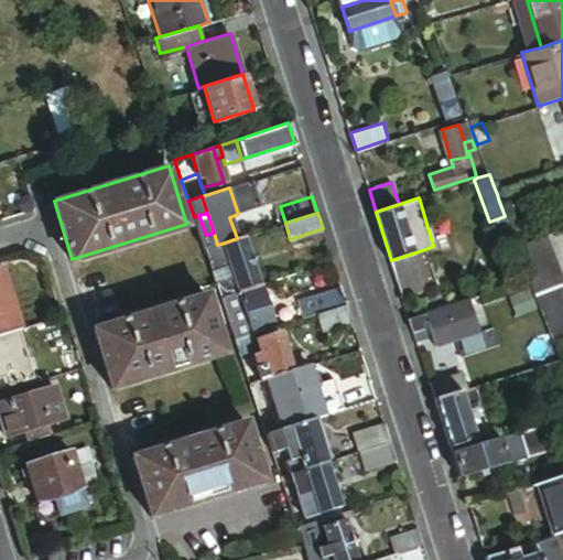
[(246,236),(238,214),(229,217),(237,238),(244,236),(246,236)]
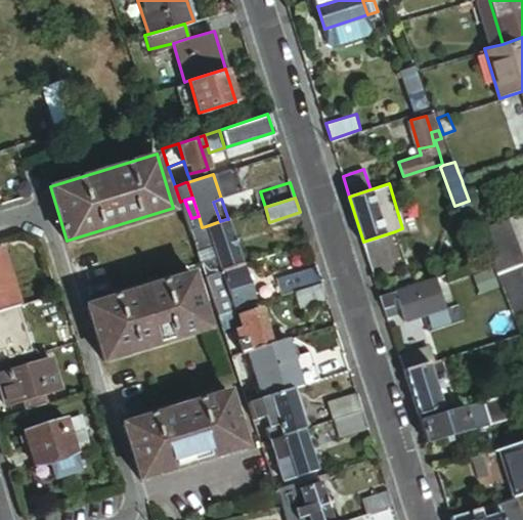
[(265,207),(263,201),(255,203),(257,210),(265,207)]
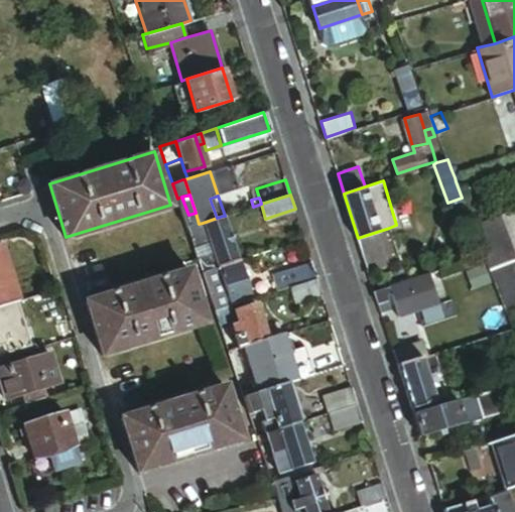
[(188,215),(183,217),(186,228),(199,224),(196,213),(188,215)]
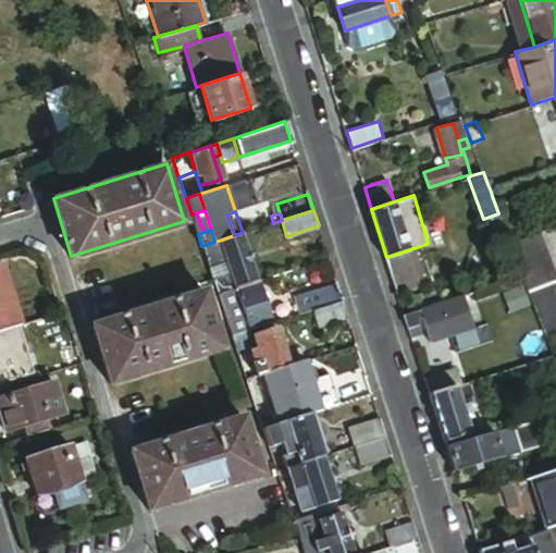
[(555,331),(555,272),(541,232),(511,241),(547,335),(555,331)]
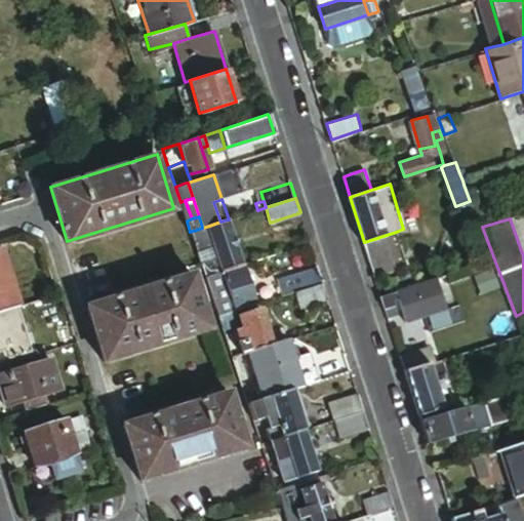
[(220,222),(206,227),(210,239),(212,247),(216,259),(220,271),(241,265),(227,219),(220,222)]
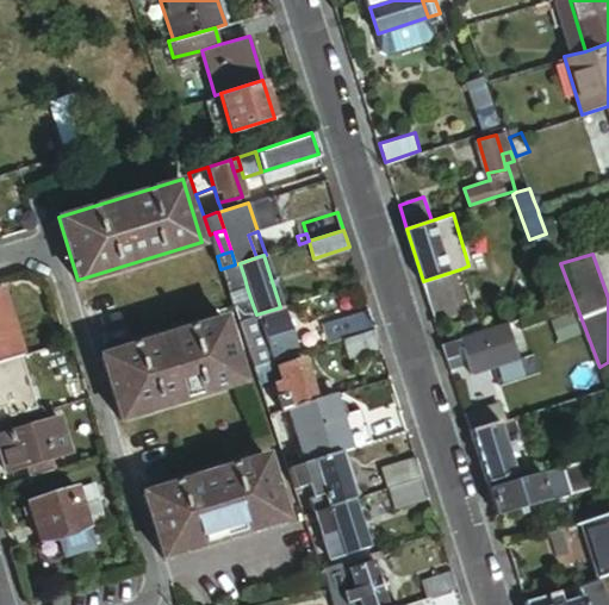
[(235,264),(221,269),(227,284),(229,293),(247,287),(244,278),(240,263),(235,264)]
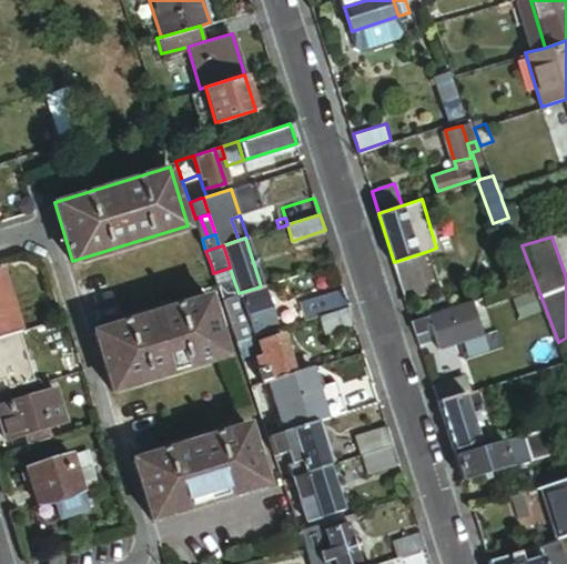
[(428,251),(394,262),(400,280),(434,270),(428,251)]
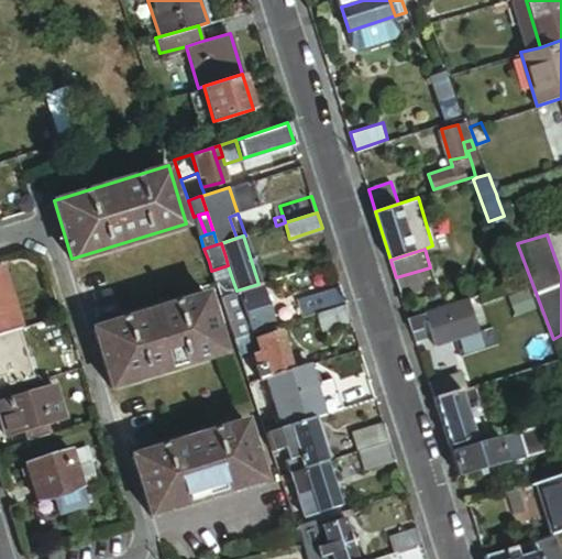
[(0,331),(18,326),(24,324),(4,261),(0,262),(0,331)]
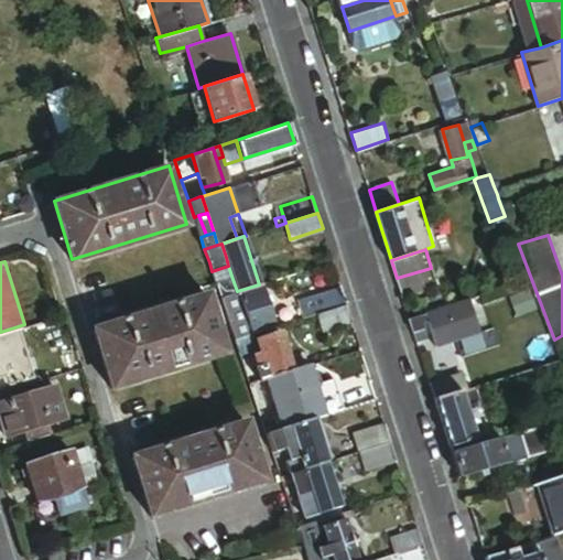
[(228,266),(212,271),(216,284),(233,279),(228,266)]
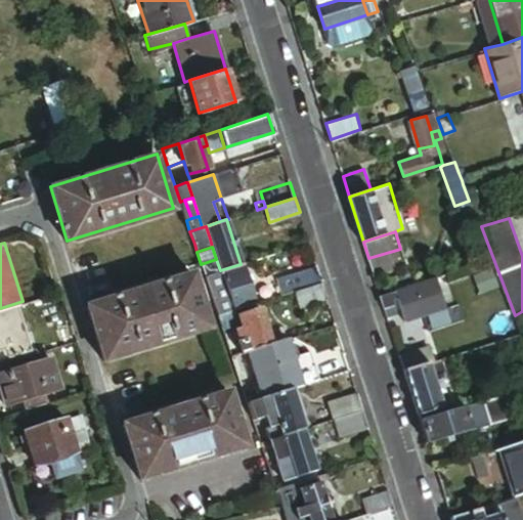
[(400,249),(368,258),(374,274),(405,265),(400,249)]
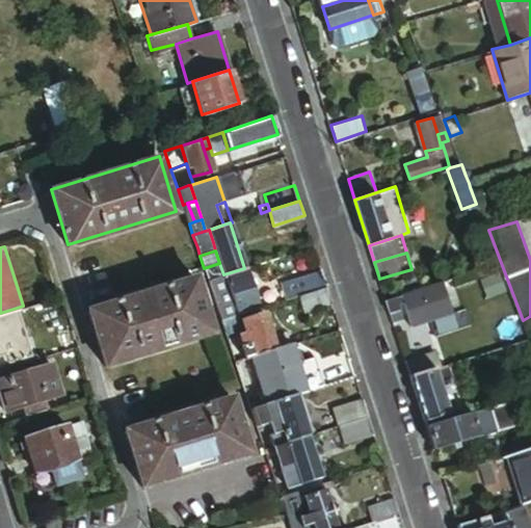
[(219,263),(204,268),(208,280),(223,274),(219,263)]
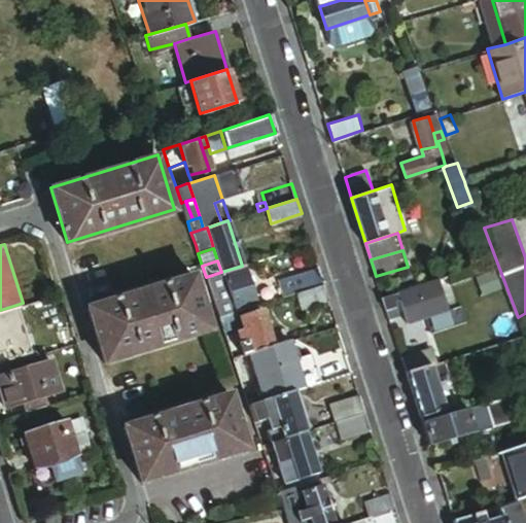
[(255,305),(242,266),(221,272),(224,282),(230,298),(234,312),(236,311),(241,309),(255,305)]
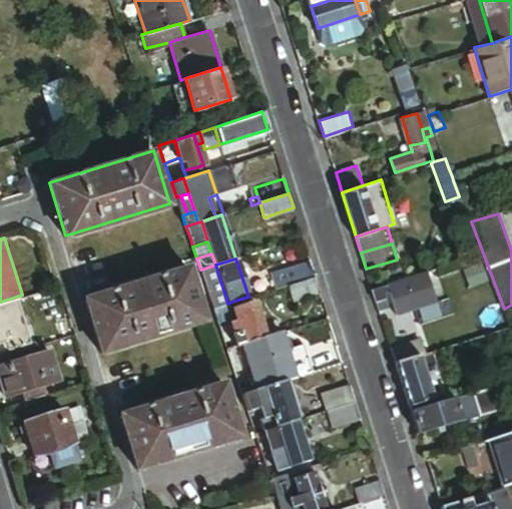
[(315,276),(310,259),(284,267),(289,284),(315,276)]
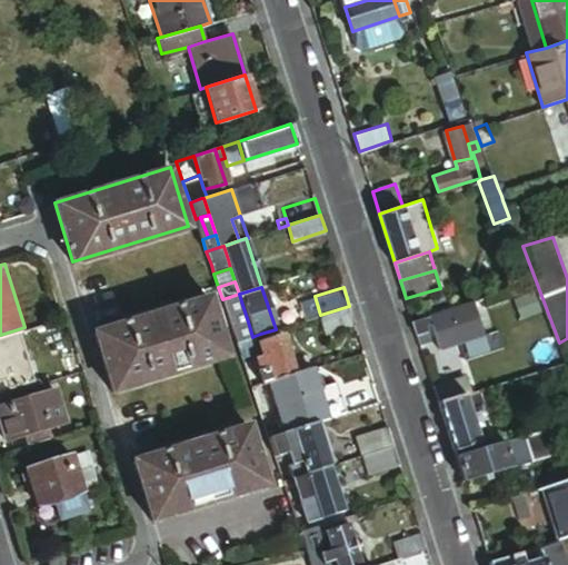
[(239,294),(222,299),(226,310),(242,305),(239,294)]
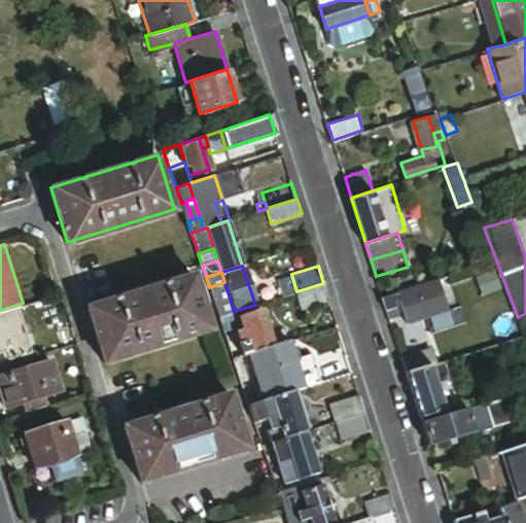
[(211,328),(194,273),(86,307),(103,361),(211,328)]
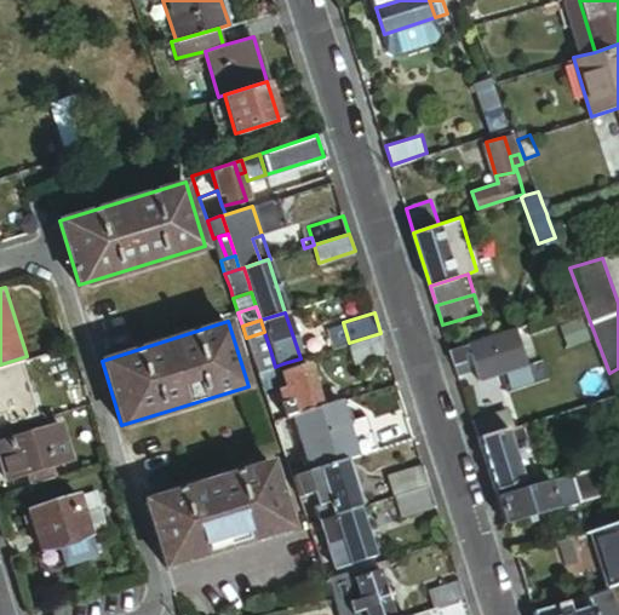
[(488,337),(483,321),(464,327),(469,343),(488,337)]
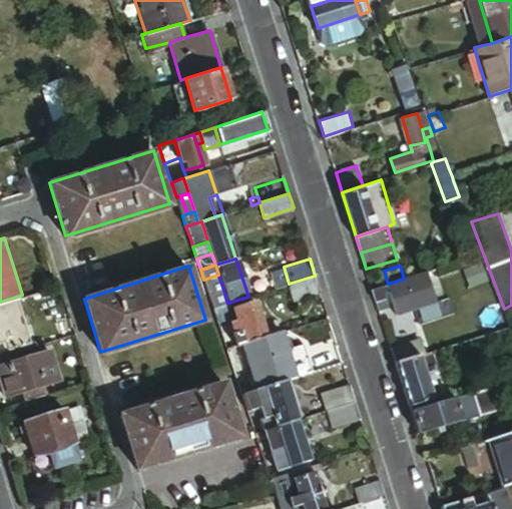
[(436,300),(427,271),(404,279),(388,284),(390,290),(398,313),(436,300)]
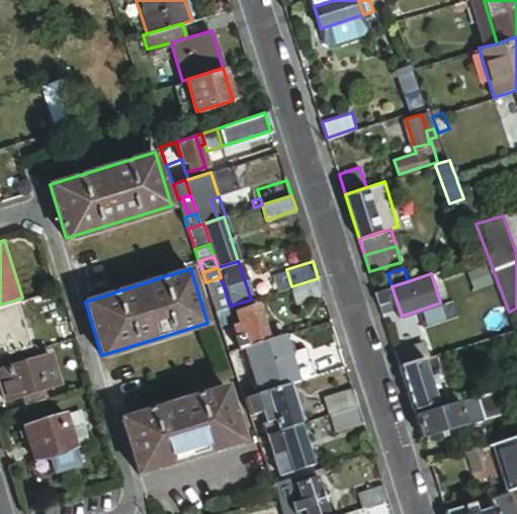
[(226,292),(221,277),(205,282),(210,297),(226,292)]
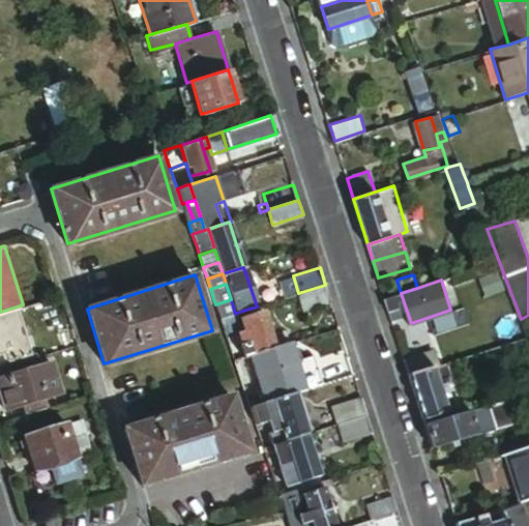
[(331,302),(325,285),(298,293),(303,311),(331,302)]
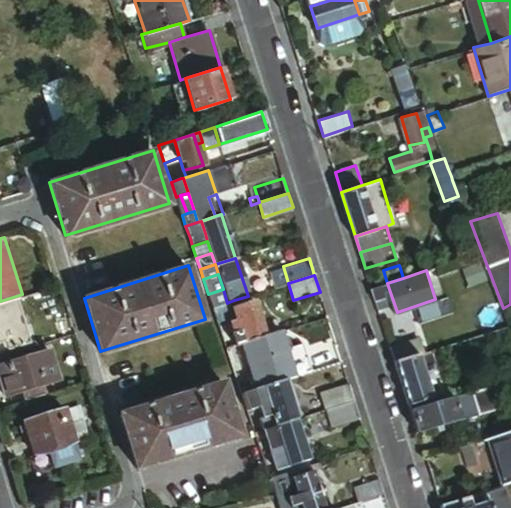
[(380,285),(372,288),(378,309),(388,305),(383,291),(389,289),(387,283),(380,285)]
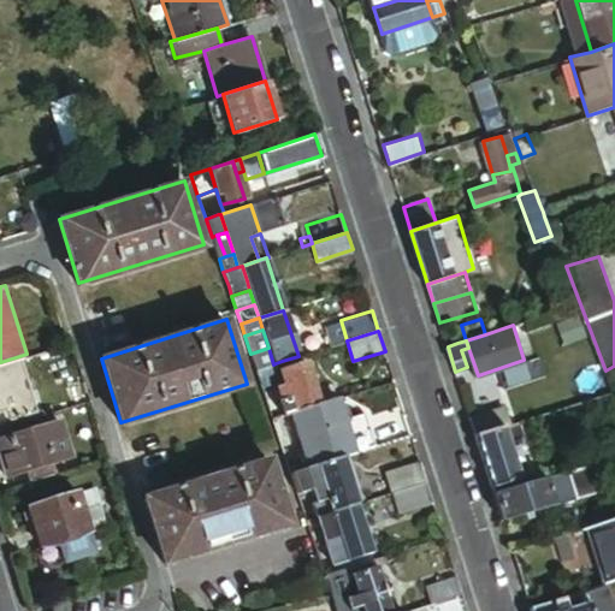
[(268,348),(250,354),(256,369),(273,365),(268,348)]
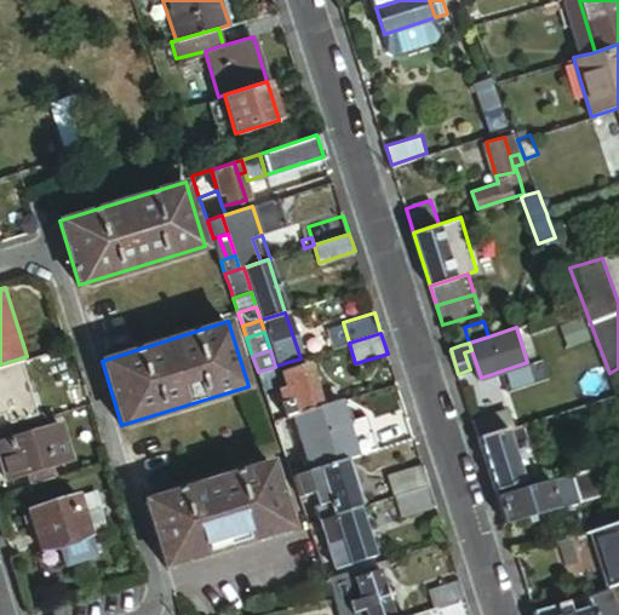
[(19,358),(0,365),(0,409),(5,408),(9,417),(35,408),(19,358)]
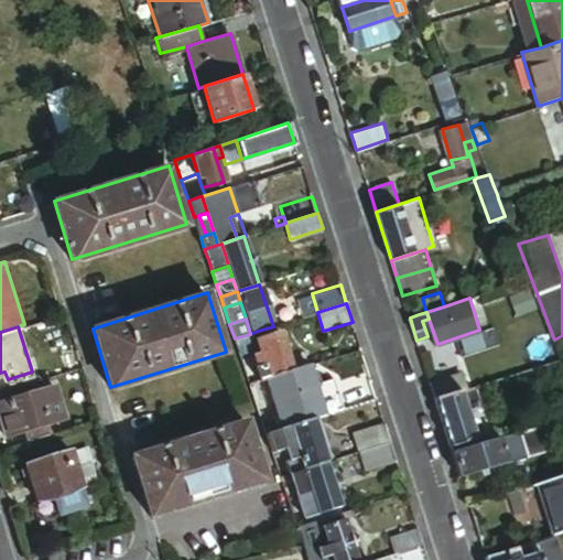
[(235,338),(239,353),(258,347),(257,345),(262,343),(260,338),(258,331),(252,333),(250,334),(235,338)]
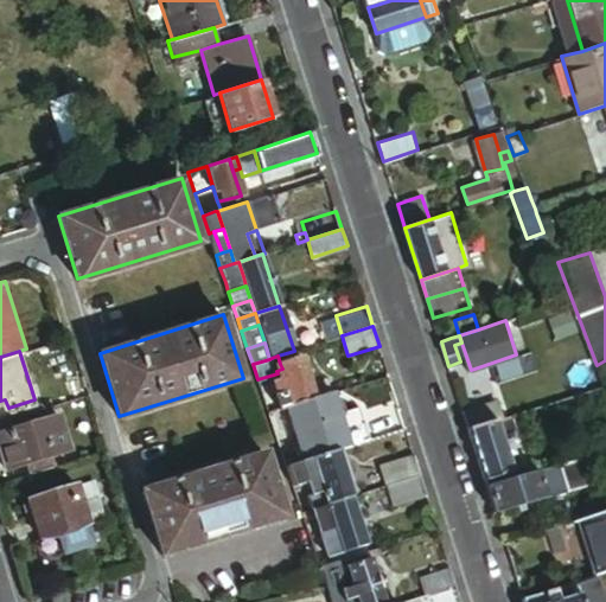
[(293,404),(317,397),(305,357),(280,364),(282,369),(282,370),(285,377),(279,378),(275,379),(280,394),(288,391),(293,404)]
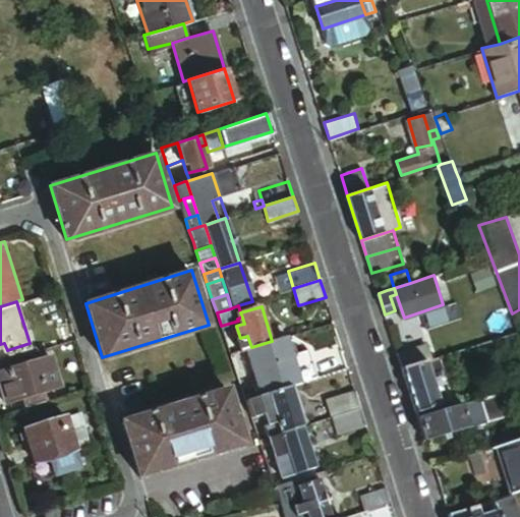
[(251,347),(245,349),(261,395),(266,394),(289,387),(316,378),(308,349),(291,354),(286,336),(272,341),(251,347)]
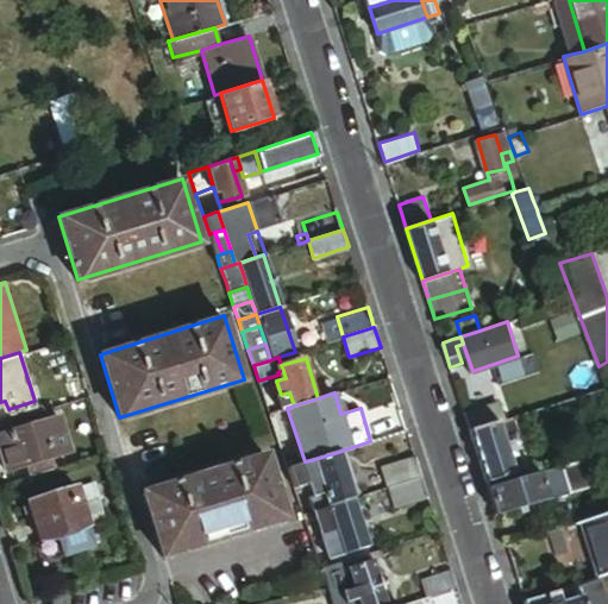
[(469,429),(497,420),(505,417),(499,401),(464,411),(469,429)]
